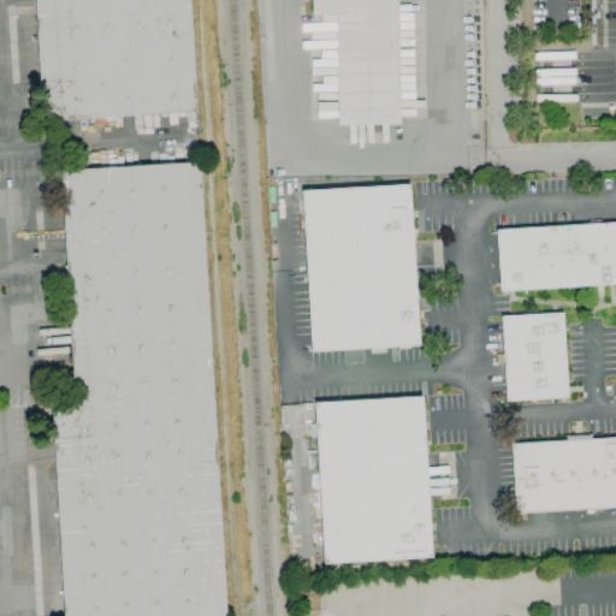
[(42,122),(34,0),(189,0),(196,112),(42,122)]
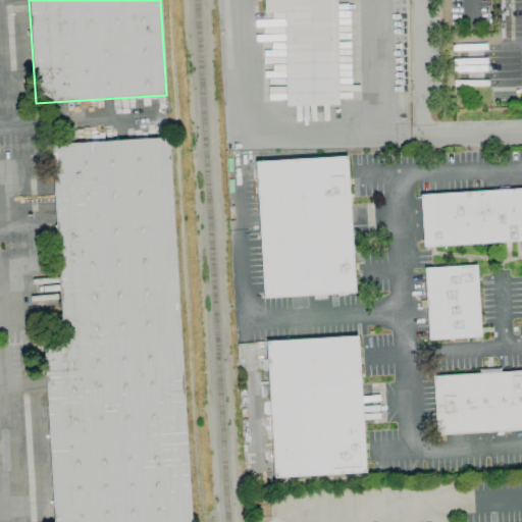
[(285,106),(283,12),(264,12),(263,0),(336,0),(338,105),(285,106)]
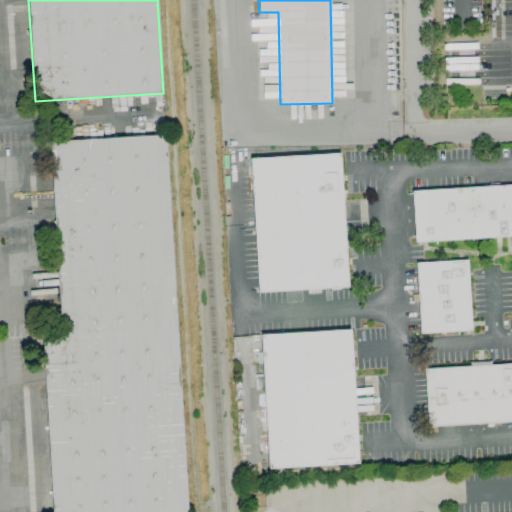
[(52,511),(42,336),(62,335),(50,142),(165,135),(188,511),(52,511)]
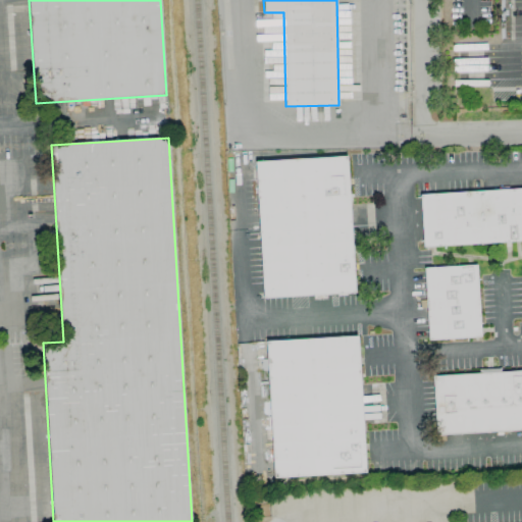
[(263,299),(255,162),(347,157),(355,293),(263,299)]
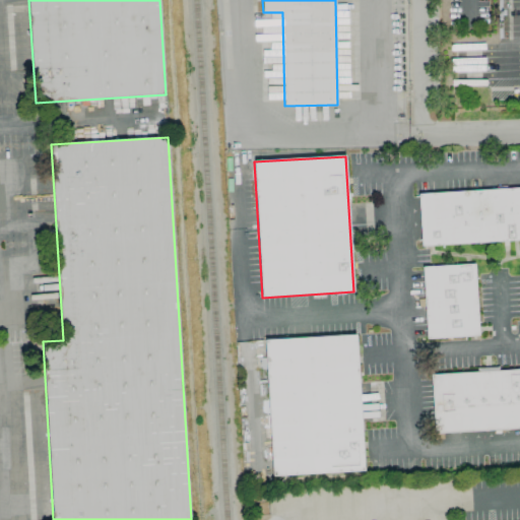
[(519,188),(519,240),(421,246),(418,194),(519,188)]
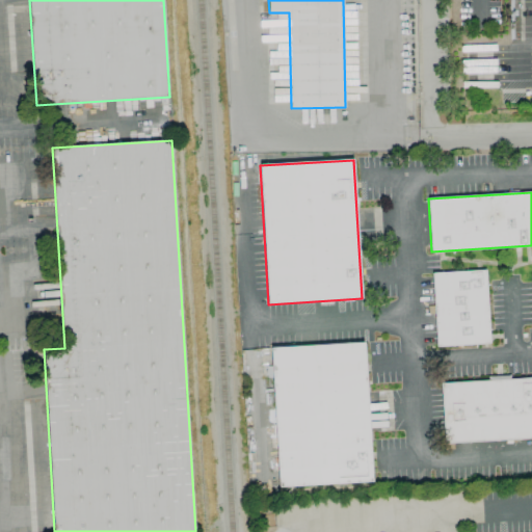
[(436,347),(432,273),(485,270),(489,344),(436,347)]
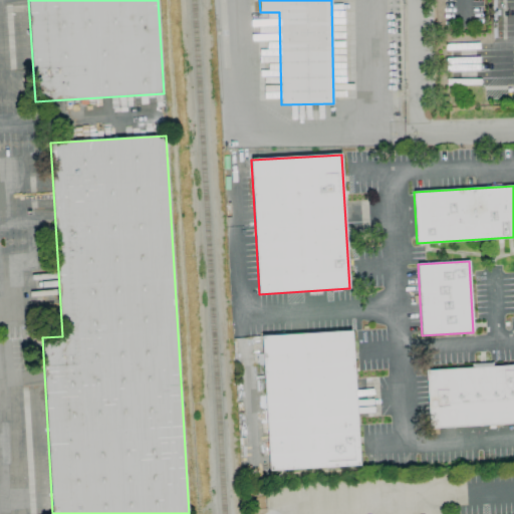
[(351,331),(359,465),(270,471),(262,336),(351,331)]
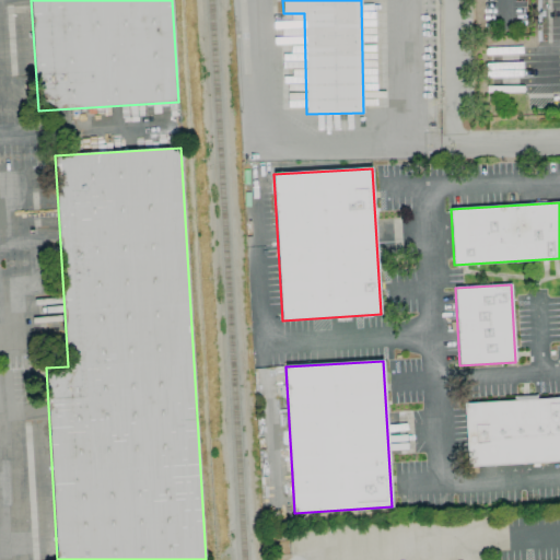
[(559,459),(468,466),(464,405),(559,398),(559,459)]
